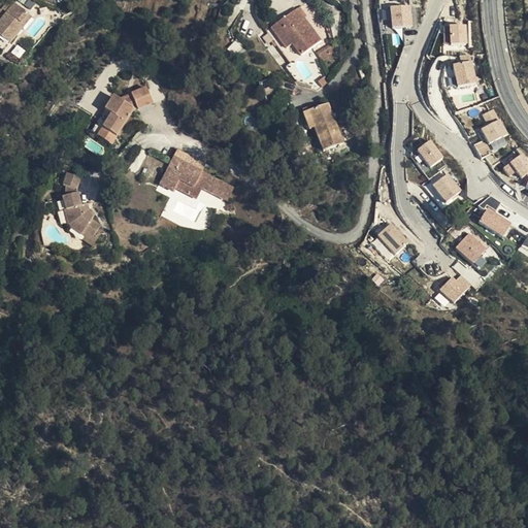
[(0,11),(0,27),(13,38),(25,23),(20,19),(30,5),(23,0),(4,0),(4,1),(8,4),(2,13),(0,11)]
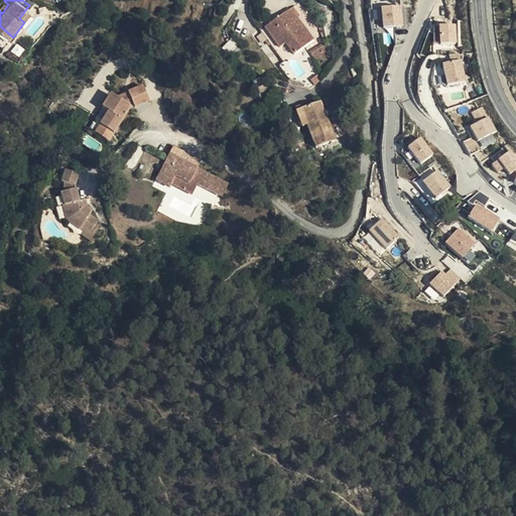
[(34,9),(29,5),(19,18),(24,22),(34,9)]
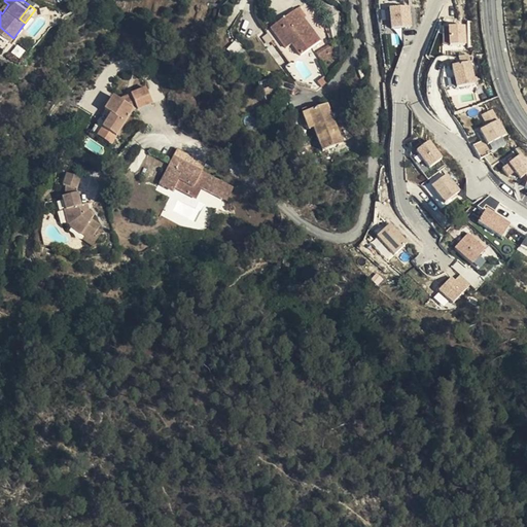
[(293,60),(318,42),(312,33),(316,30),(310,22),(306,24),(304,20),(308,15),(302,5),(271,27),(293,60)]
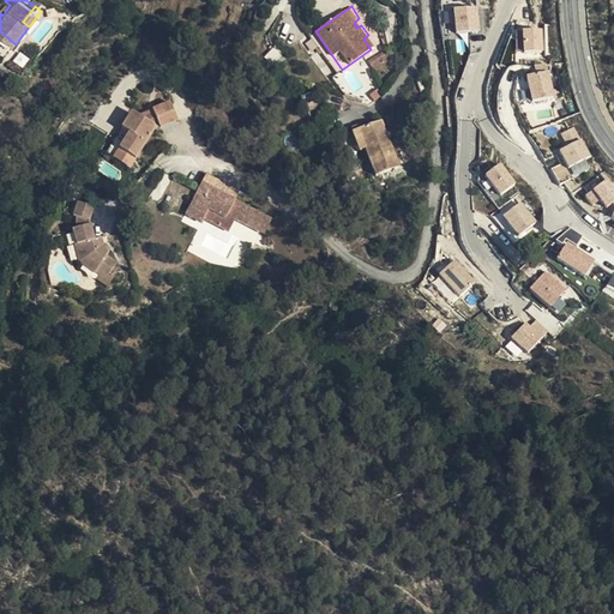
[(455,10),(457,34),(480,31),(477,7),(455,10)]
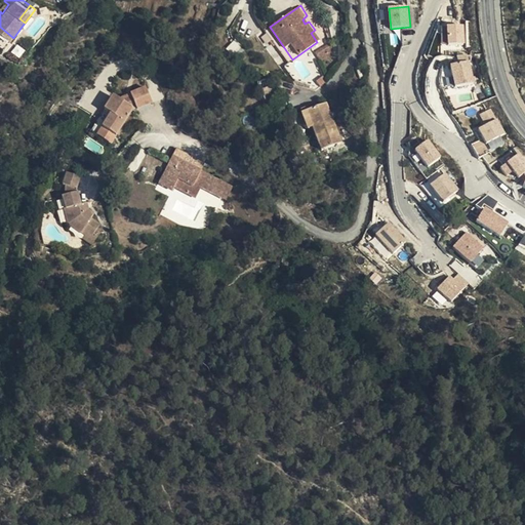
[(390,33),(387,7),(376,8),(378,34),(390,33)]
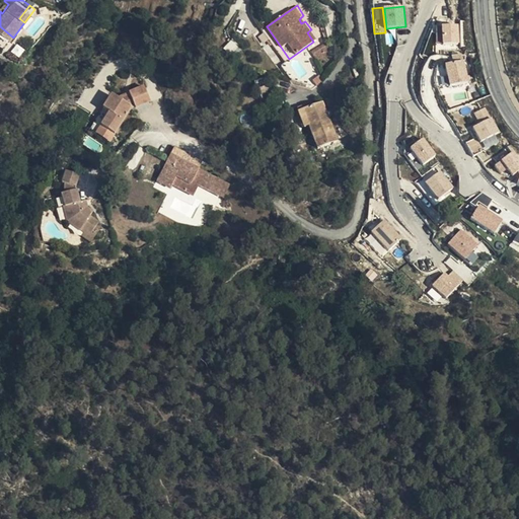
[(307,32),(313,42),(320,38),(308,18),(305,21),(311,29),(307,32)]
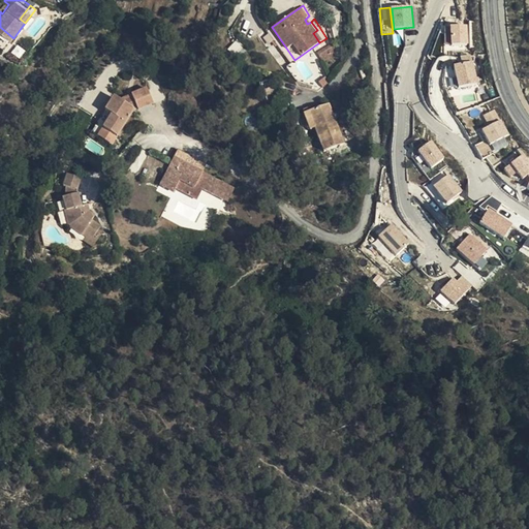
[(469,44),(467,25),(449,27),(450,45),(469,44)]
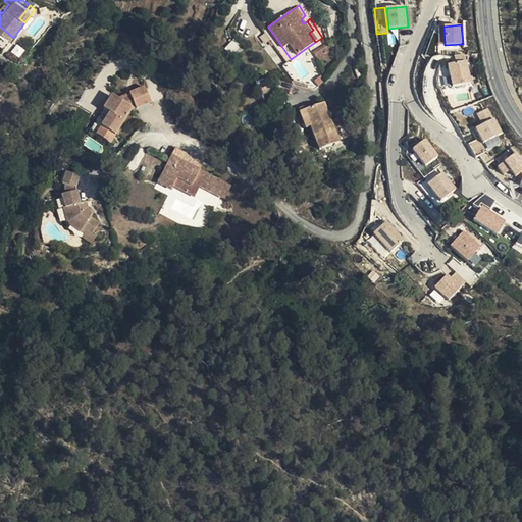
[(13,38),(0,27),(0,36),(9,44),(13,38)]
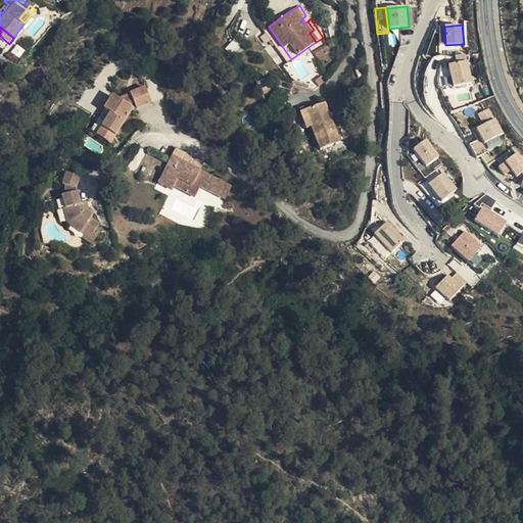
[(321,58),(331,51),(327,45),(317,52),(321,58)]
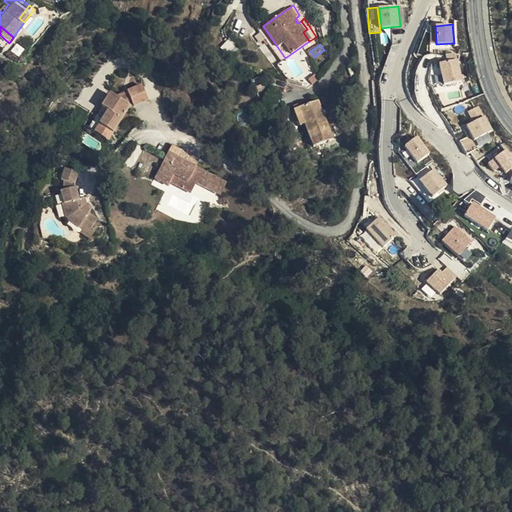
[(439,65),(444,84),(462,80),(458,61),(439,65)]
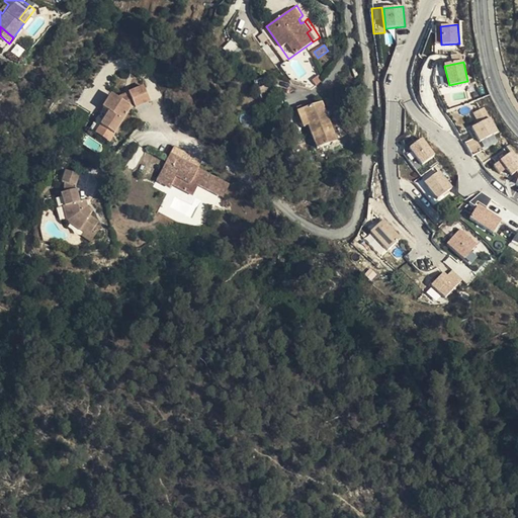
[(108,118),(100,128),(112,137),(130,109),(133,107),(137,108),(152,98),(143,84),(118,101),(110,96),(100,113),(108,118)]
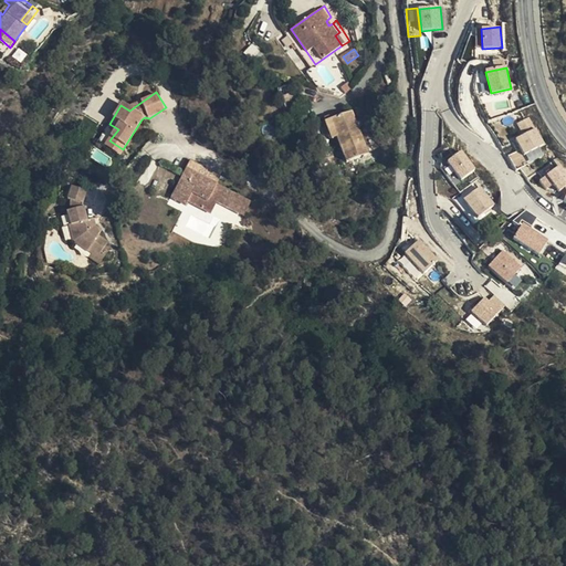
[(345,164),(367,156),(353,114),(336,119),(334,115),(325,118),(332,140),(337,139),(345,164)]
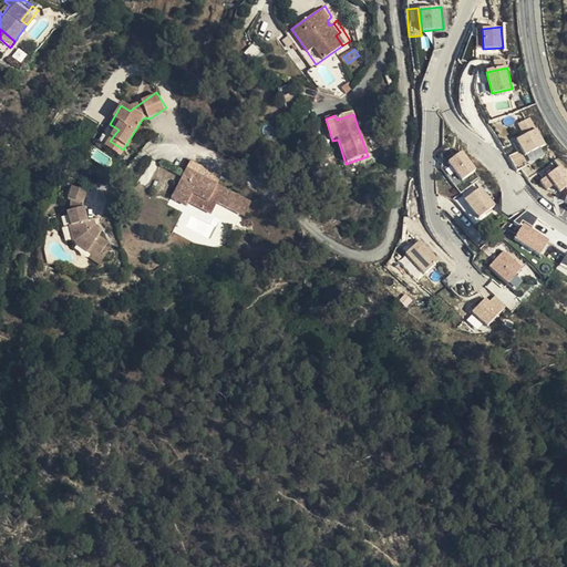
[(524,135),(518,138),(524,150),(526,154),(546,144),(538,127),(536,129),(531,117),(518,124),(524,135)]
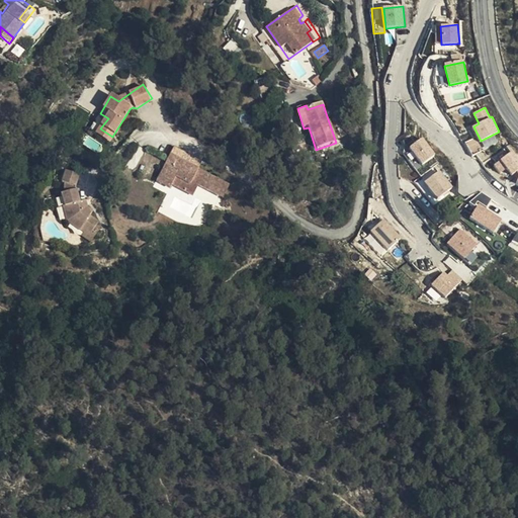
[(112,137),(100,128),(96,137),(107,145),(112,137)]
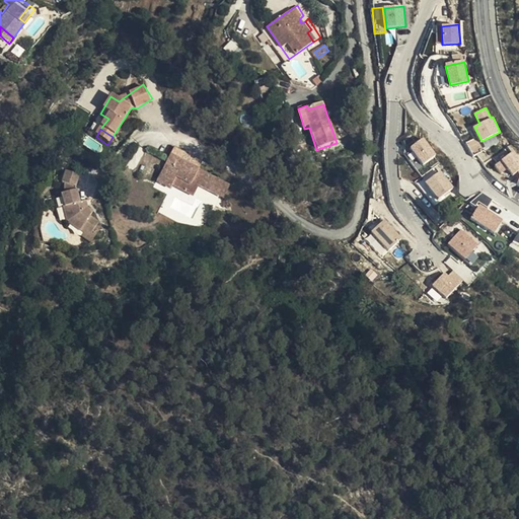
[(486,150),(483,142),(482,141),(479,137),(467,143),(473,155),(486,150)]
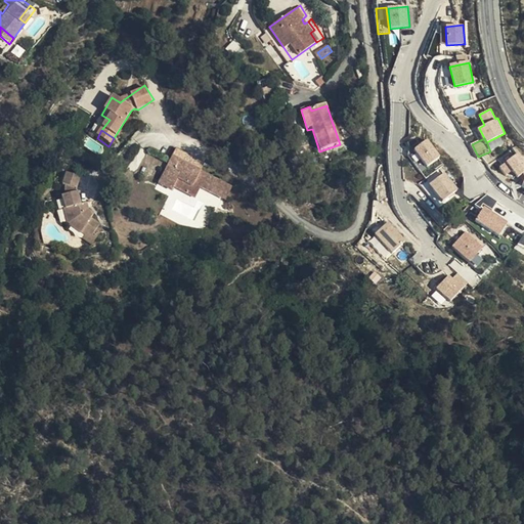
[(441,157),(428,140),(415,151),(427,168),(441,157)]
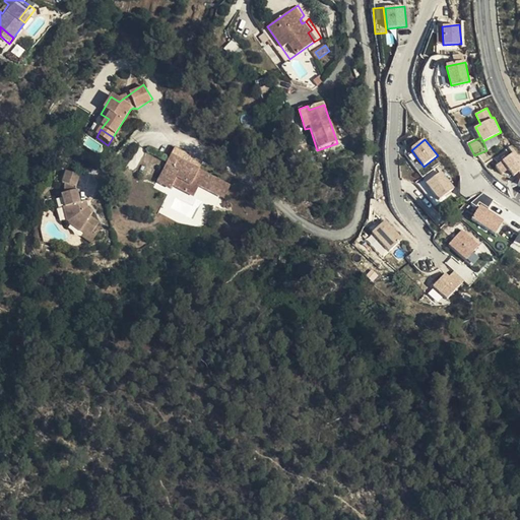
[(512,152),(503,159),(509,169),(512,172),(514,175),(519,171),(519,156),(511,145),(508,147),(512,152)]
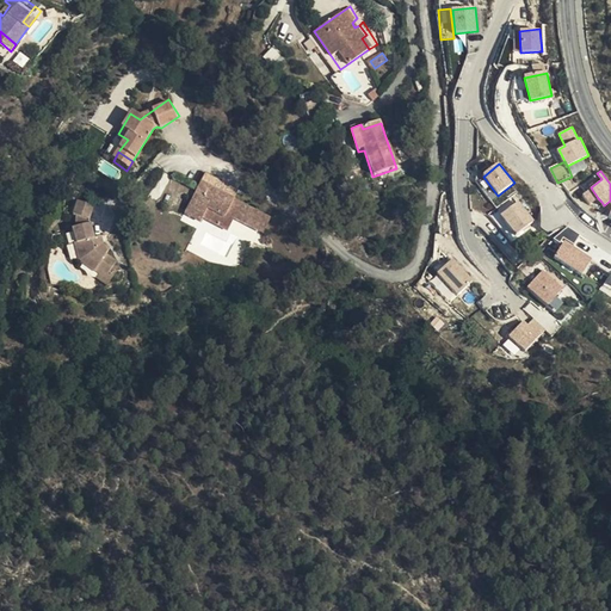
[(184,213),(201,221),(203,216),(229,229),(235,216),(263,230),(270,217),(233,197),(236,189),(205,173),(184,213)]
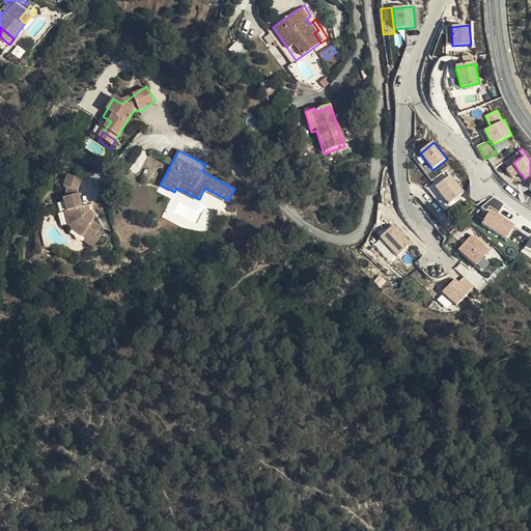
[(520,172),(513,163),(506,168),(512,177),(520,172)]
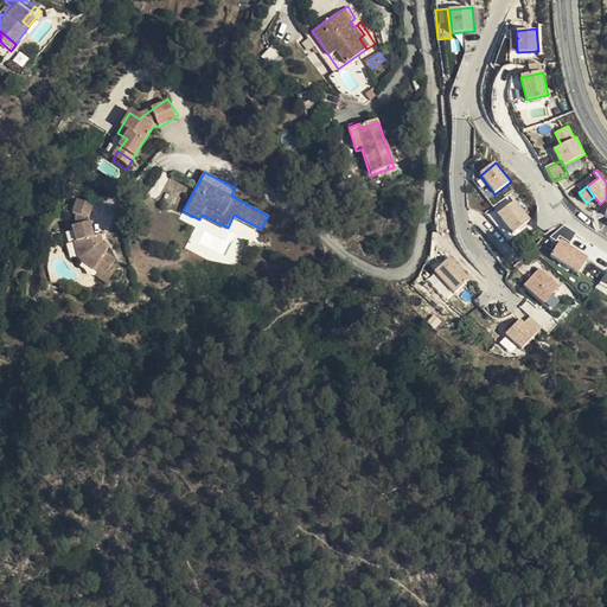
[(516,202),(498,215),(512,234),(530,221),(516,202)]
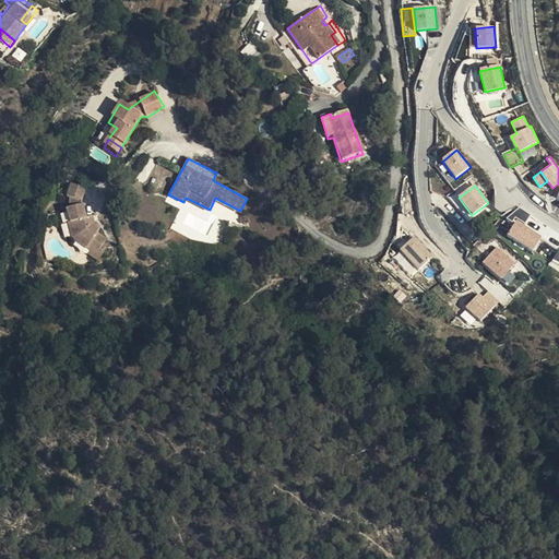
[(91,240),(102,247),(107,236),(97,230),(97,228),(93,224),(87,227),(83,219),(79,210),(79,191),(63,188),(63,199),(68,199),(67,210),(64,211),(74,242),(85,248),(91,240)]
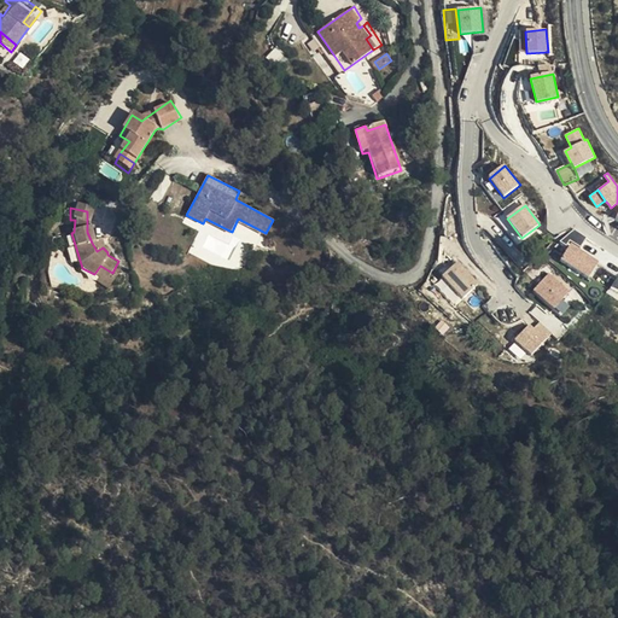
[(97,251),(103,248),(99,239),(92,243),(97,251)]
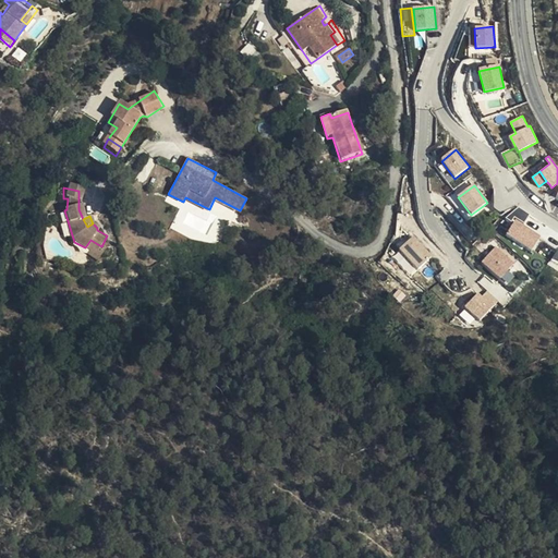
[(541,235),(516,219),(507,234),(532,250),(541,235)]
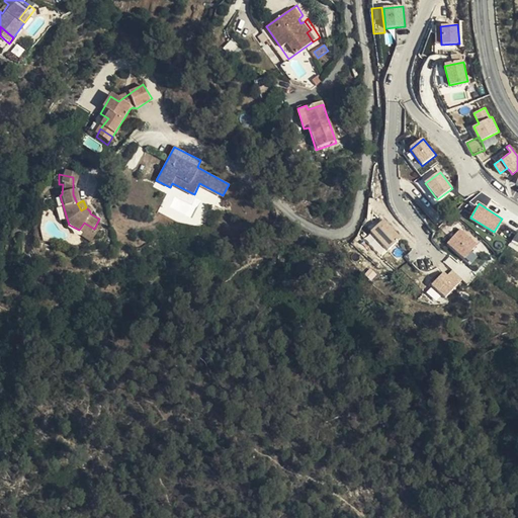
[(384,220),(371,232),(389,250),(402,238),(384,220)]
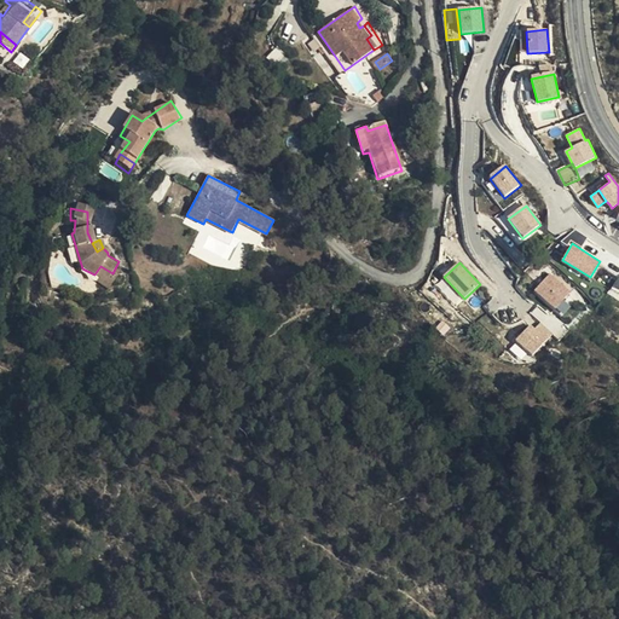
[(119,277),(113,273),(100,266),(94,275),(100,279),(99,282),(111,289),(119,277)]
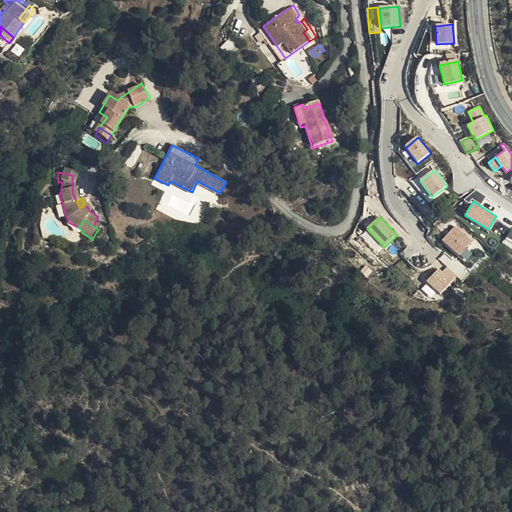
[(472,241),(455,226),(442,241),(459,256),(472,241)]
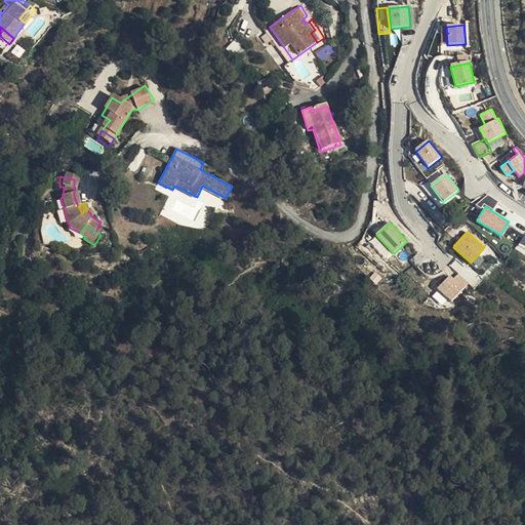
[(477,267),(490,252),(485,248),(472,263),(477,267)]
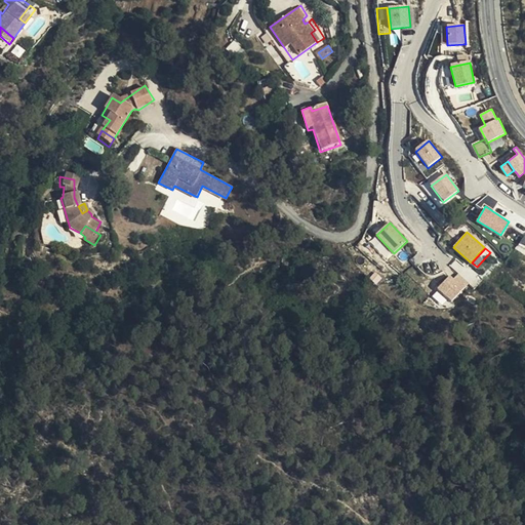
[(375,273),(370,279),(376,284),(382,278),(375,273)]
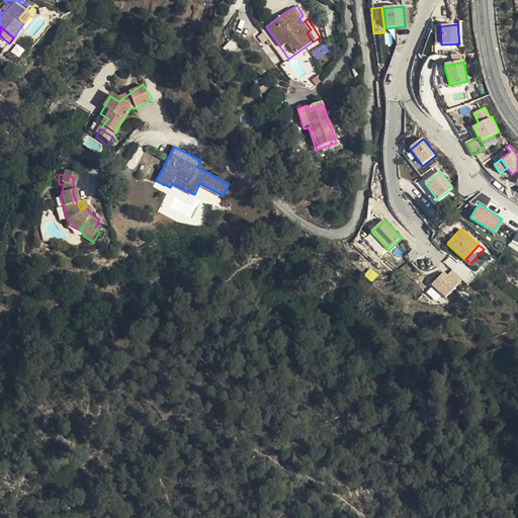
[(444,271),(431,286),(445,299),(463,279),(453,270),(448,275),(444,271)]
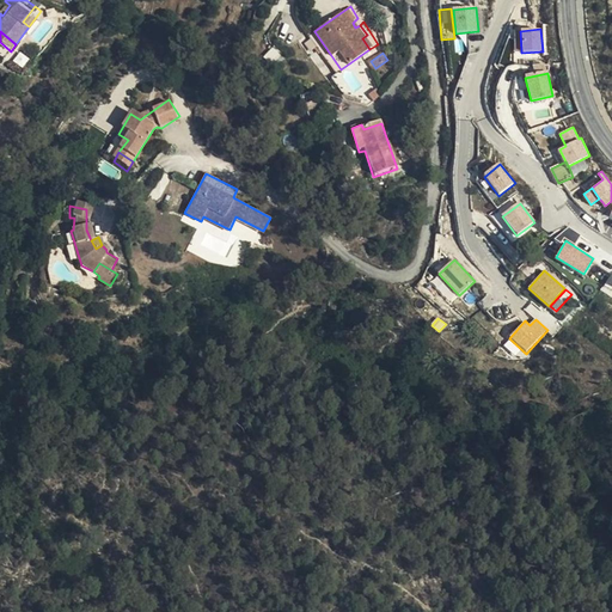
All buildings are outlined.
